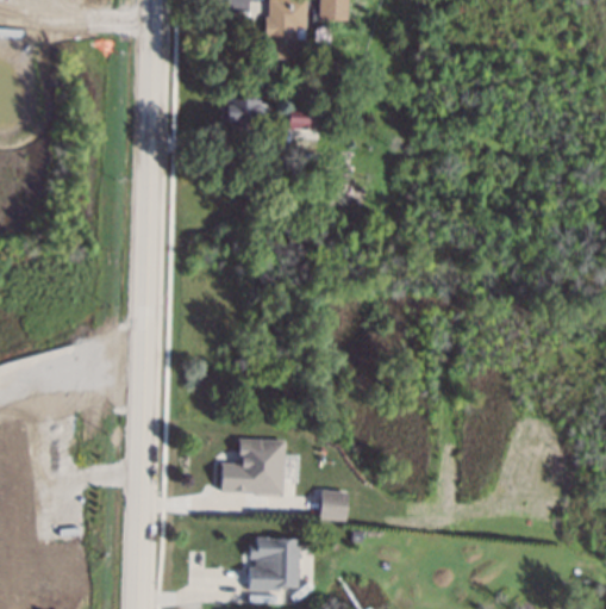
[(306,0),(306,41),(297,39),(297,58),(267,57),(268,37),(264,37),(266,17),(268,17),(268,0),(306,0)]
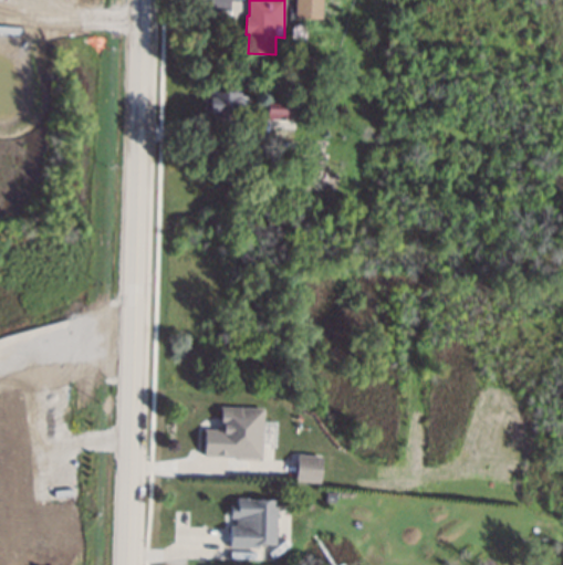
[(323,19),(323,0),(296,0),(296,19),(323,19)]
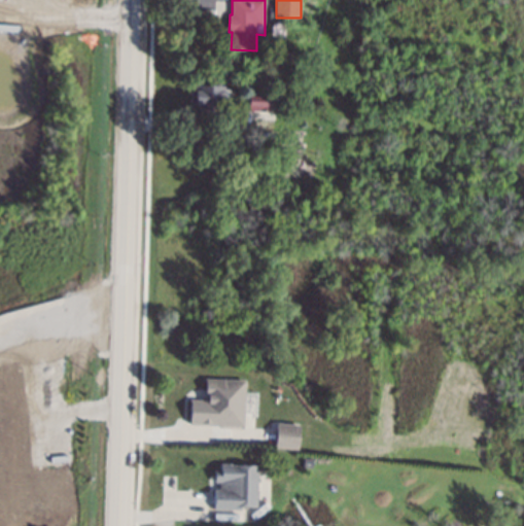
[(286,38),(278,38),(274,35),(274,25),(278,23),(286,23),(286,38)]
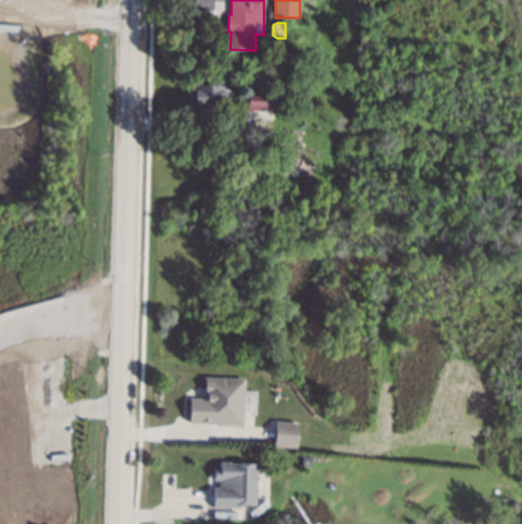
[(225,110),(192,111),(191,86),(225,86),(225,110)]
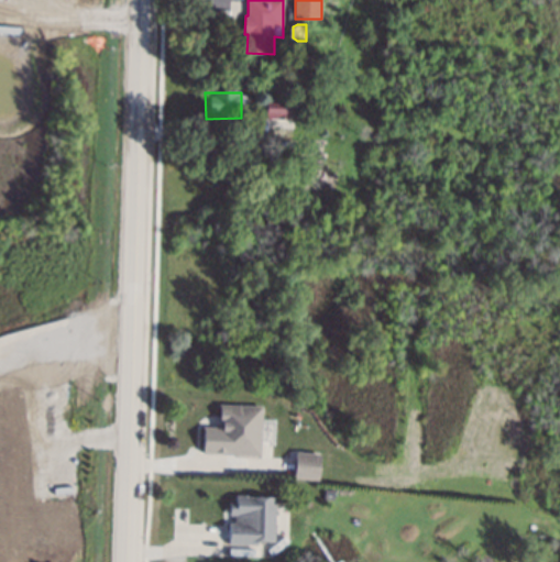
[(302,99),(300,119),(266,118),(266,97),(302,99)]
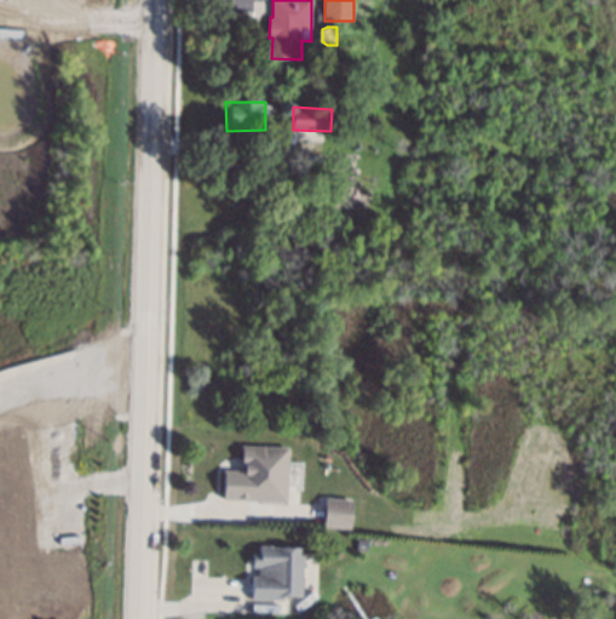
[(292,448),(289,503),(225,500),(226,470),(242,471),(242,446),(292,448)]
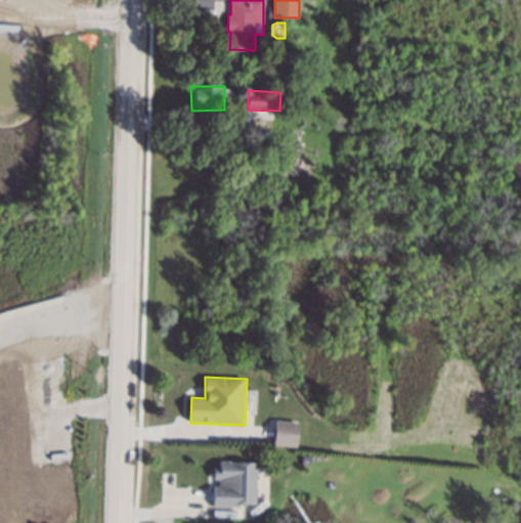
[(300,423),(297,447),(274,444),(277,421),(300,423)]
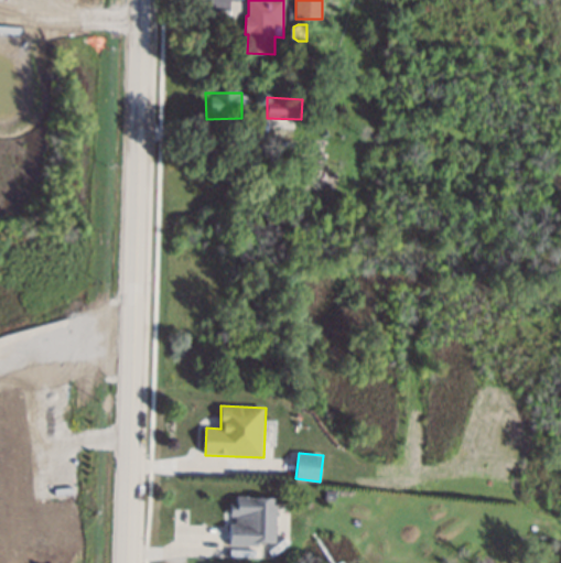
[(279,498),(277,543),(260,543),(260,547),(232,545),(232,523),(237,523),(237,516),(230,516),(232,501),(238,501),(238,497),(279,498)]
